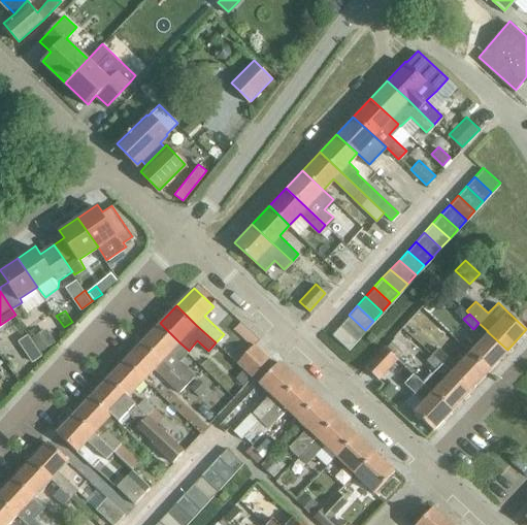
[(365,330),(349,315),(340,324),(357,339),(365,330)]
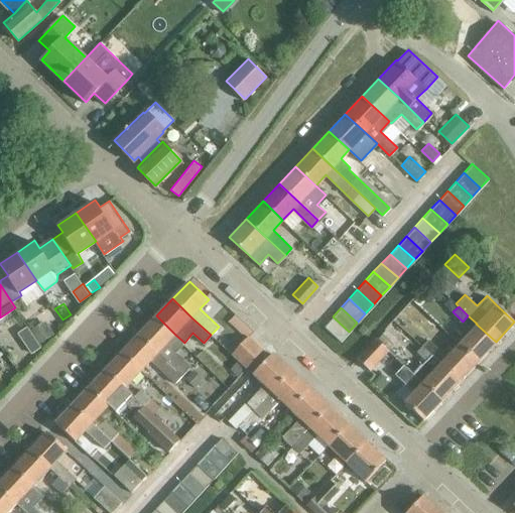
[(252,331),(235,313),(229,321),(246,337),(252,331)]
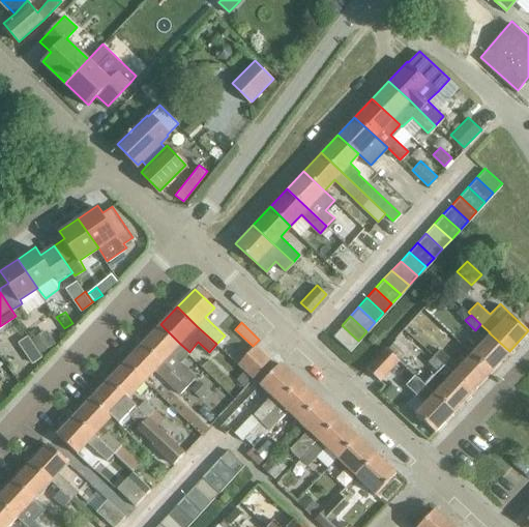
[(160,324),(143,343),(163,362),(187,385),(196,376),(180,360),(188,351),(180,344),(160,324)]
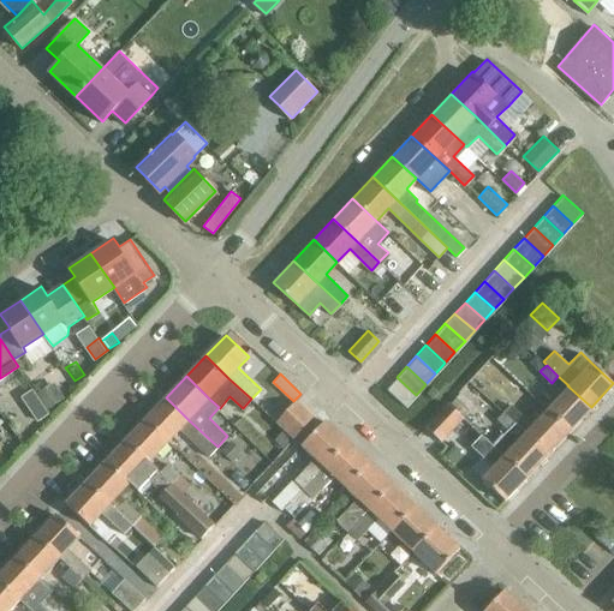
[(416,395),(397,377),(386,388),(406,406),(416,395)]
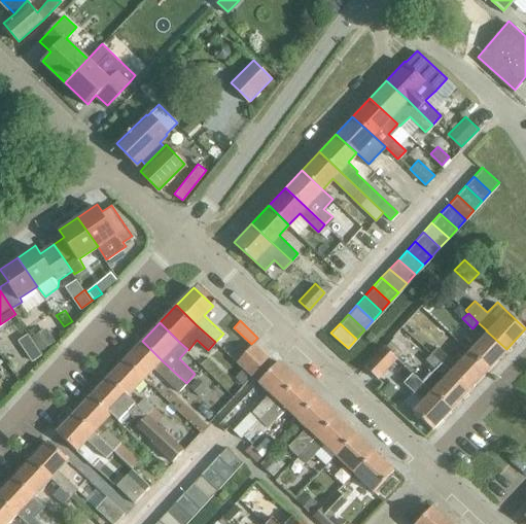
[(45,329),(32,339),(41,351),(55,343),(45,329)]
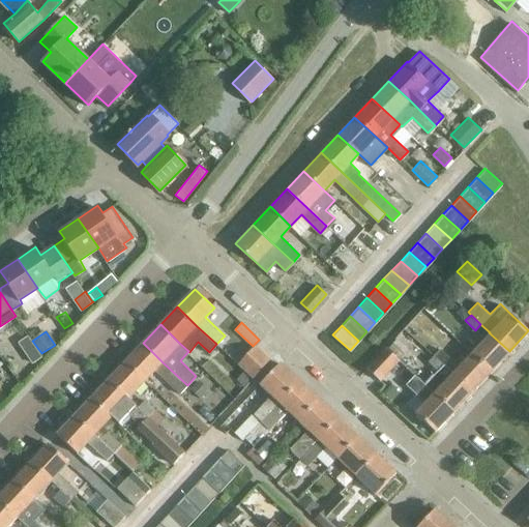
[(509,351),(500,343),(489,332),(470,352),(490,372),(509,351)]
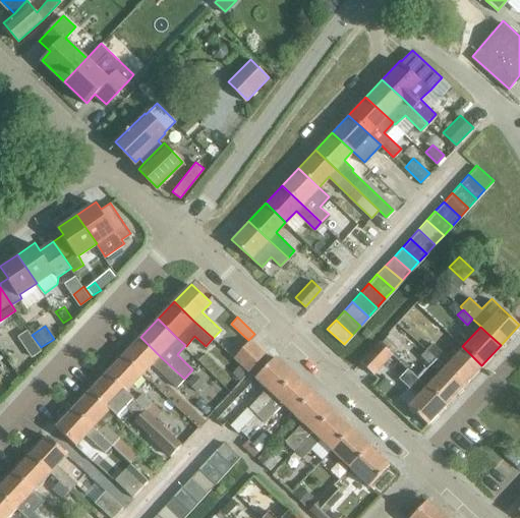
[(41,350),(26,330),(18,336),(32,356),(41,350)]
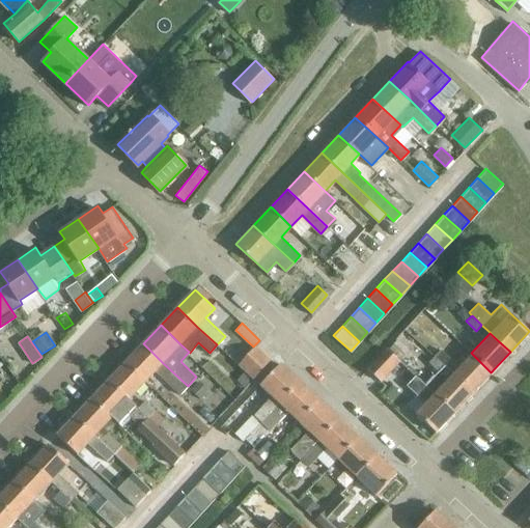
[(397,341),(389,351),(398,359),(408,350),(397,341)]
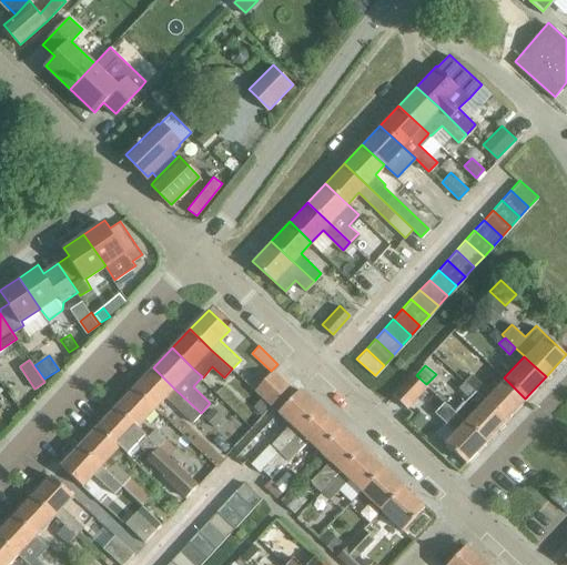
[(153,367),(134,387),(157,407),(166,396),(193,421),(201,413),(174,389),(153,367)]
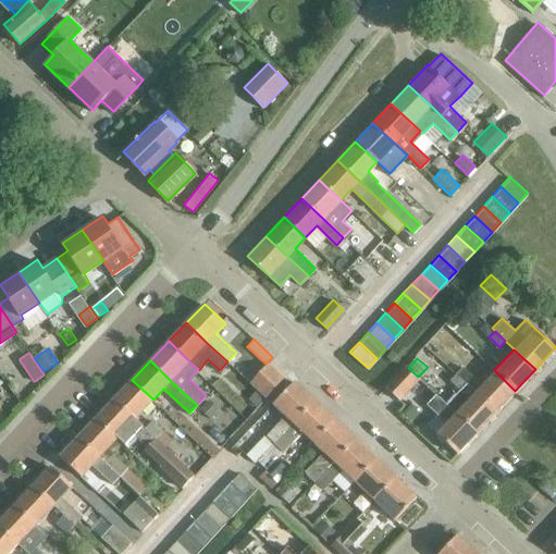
[(268,362),(250,381),(267,396),(284,377),(268,362)]
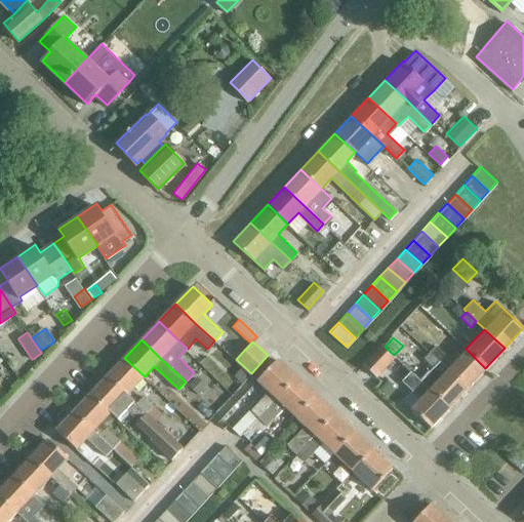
[(375,375),(395,356),(394,355),(385,347),(381,344),(363,363),(375,375)]
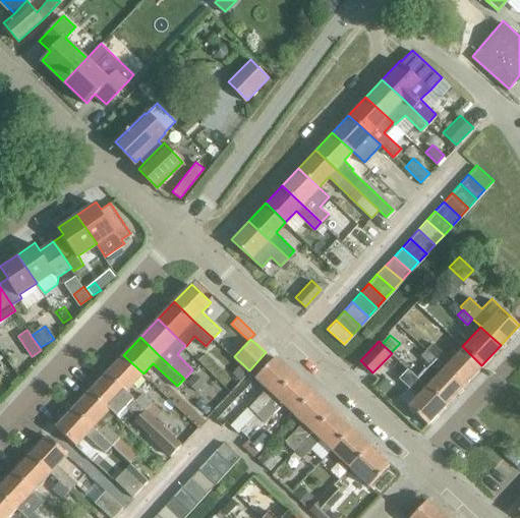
[(442,350),(431,341),(425,348),(435,357),(442,350)]
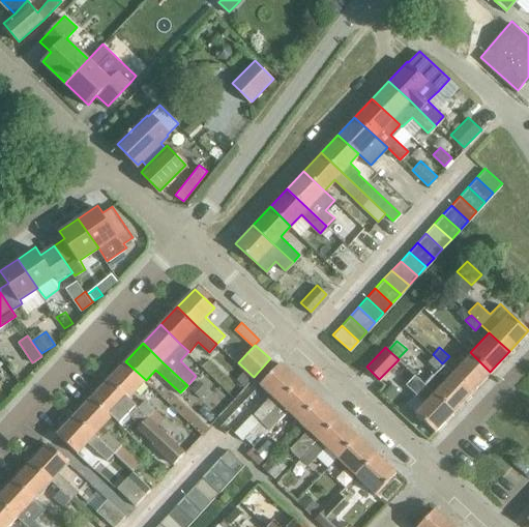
[(470,352),(451,372),(472,390),(490,372),(470,352)]
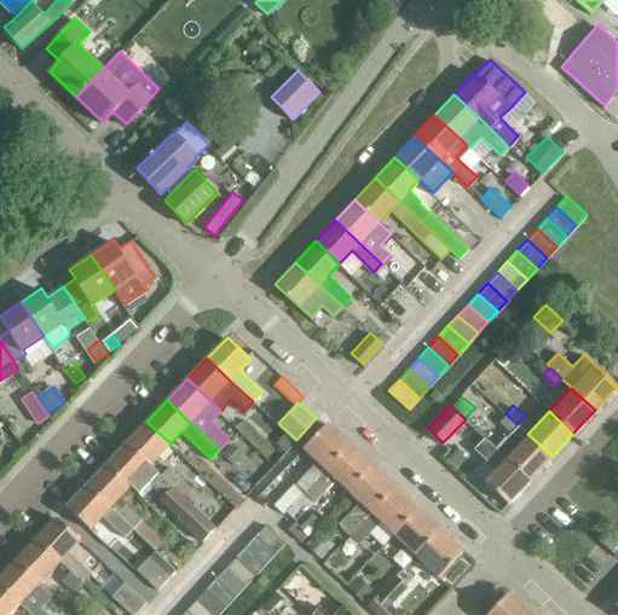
[(527,434),(517,424),(506,413),(497,421),(509,433),(496,447),(506,457),(506,458),(529,480),(552,456),(527,434)]
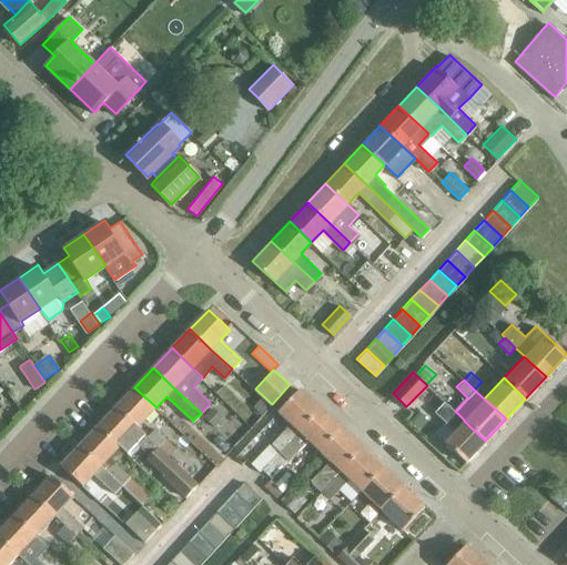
[(134,387),(115,406),(138,427),(157,407),(134,387)]
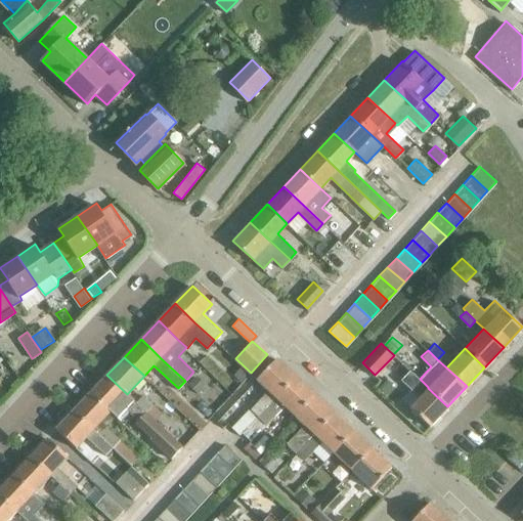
[(276,397),(297,376),(277,357),(273,361),(257,379),(268,390),(250,409),(249,408),(231,427),(240,435),(257,416),(258,417),(276,398),(276,397)]
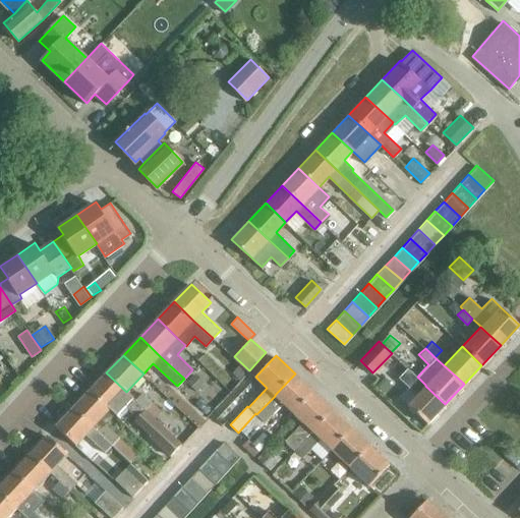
[(240,363),(233,371),(241,379),(248,370),(240,363)]
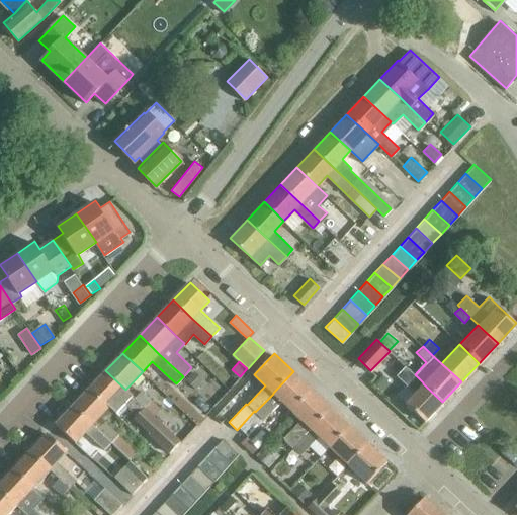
[(442,402),(423,383),(423,382),(415,374),(405,365),(398,372),(408,381),(406,383),(415,393),(405,403),(424,421),(442,402)]
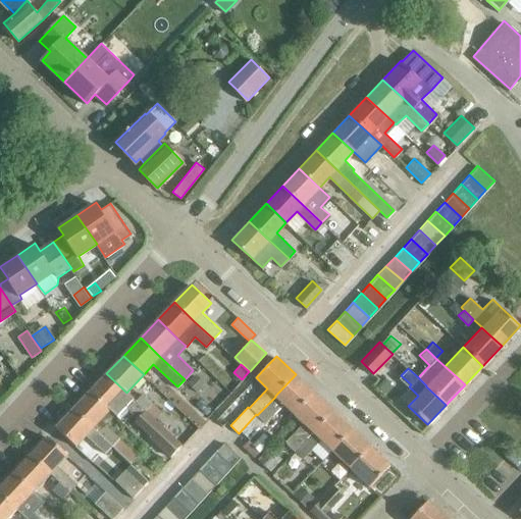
[(106,373),(90,391),(110,410),(115,415),(117,416),(126,407),(138,417),(135,420),(171,454),(180,445),(154,419),(144,410),(135,402),(133,400),(134,399),(126,393),(106,373)]
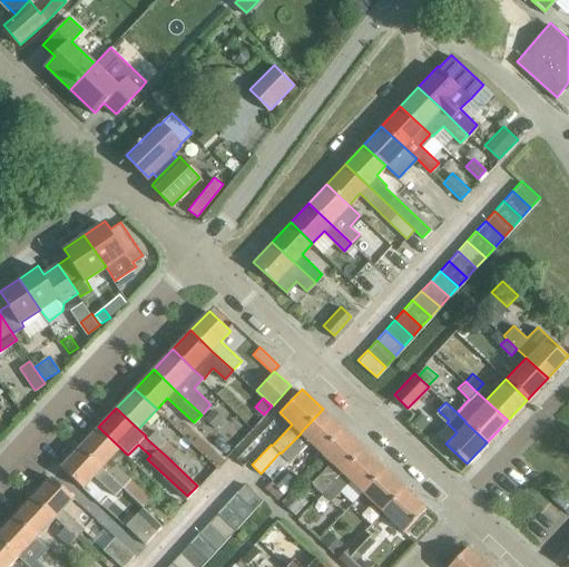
[(214,409),(205,418),(217,429),(225,420),(214,409)]
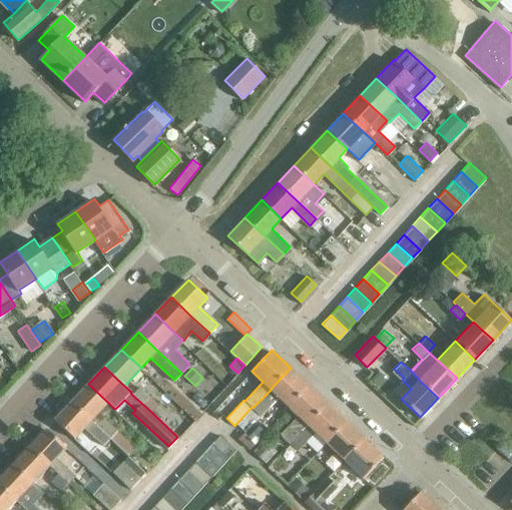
[(271,390),(252,408),(261,415),(279,397),(289,406),(309,385),(291,368),(271,389),(271,390)]
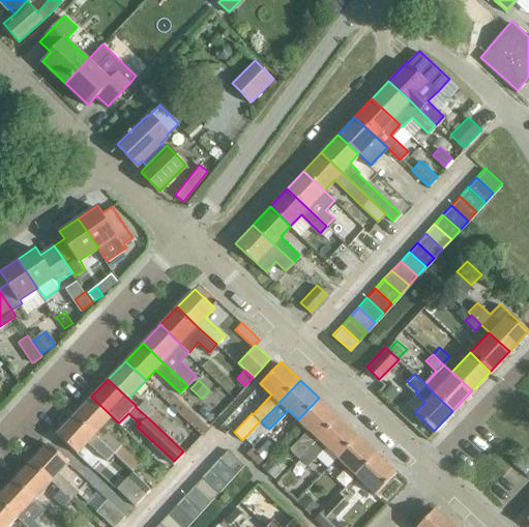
[(91,397),(74,415),(94,435),(114,454),(130,470),(139,462),(101,427),(112,416),(91,397)]
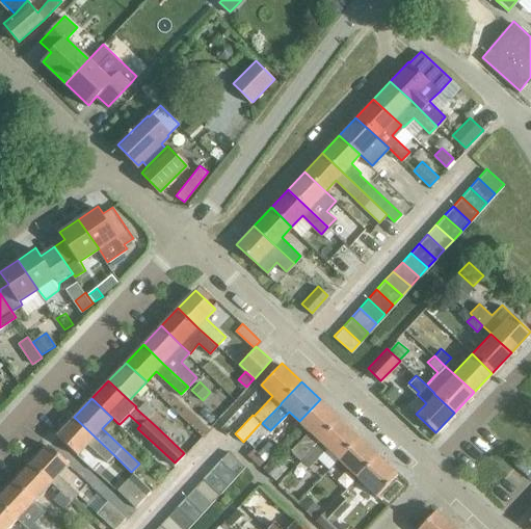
[(320,399),(299,421),(309,430),(299,441),(301,442),(292,451),(300,459),(339,418),(320,399)]
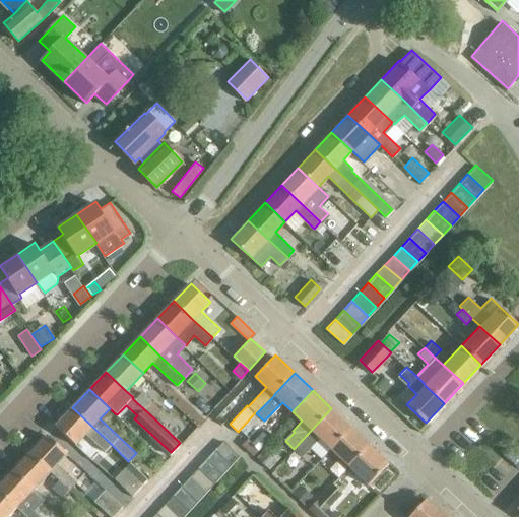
[(151,401),(152,401),(142,392),(134,400),(143,408),(153,417),(160,409),(151,401)]
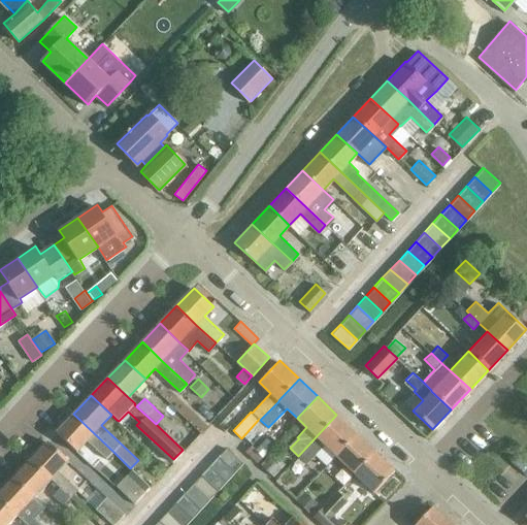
[(73,414),(56,433),(75,452),(87,440),(106,458),(113,452),(94,433),(73,414)]
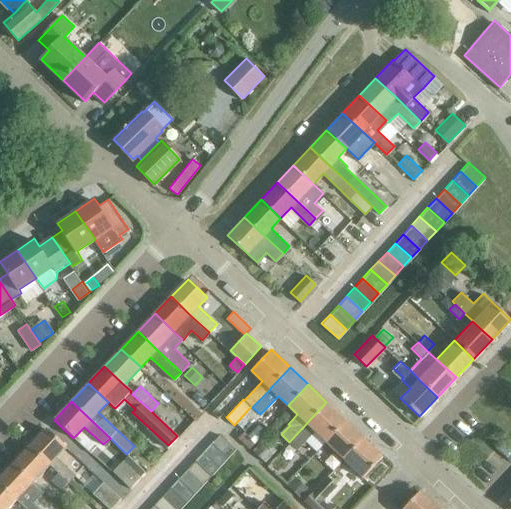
[(345,420),(326,402),(289,442),(290,442),(297,449),(315,431),(326,441),(345,420)]
